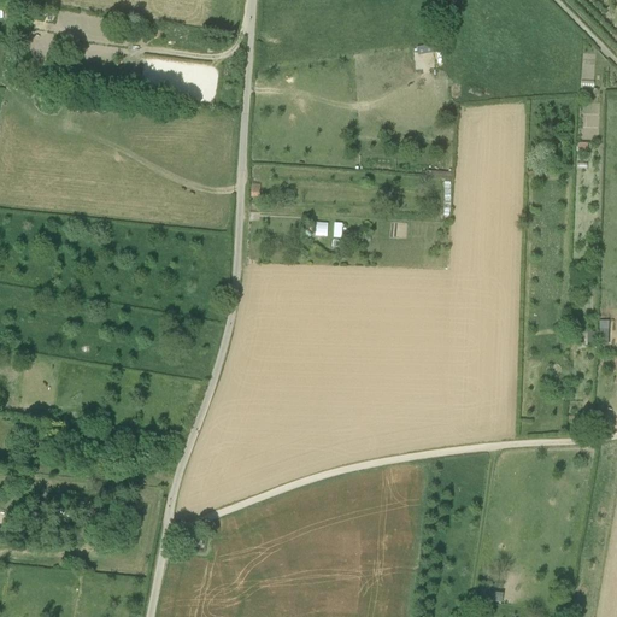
[(432,46),(416,48),(417,57),(433,54),(432,46)]
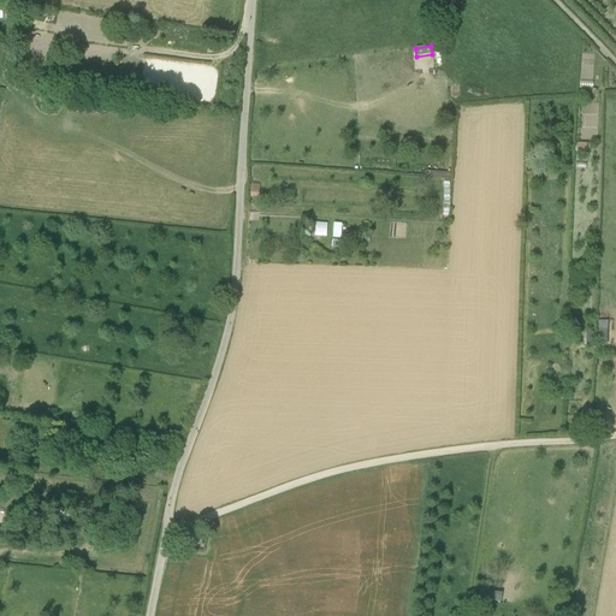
[(260,185),(250,184),(249,196),(259,197),(260,185)]
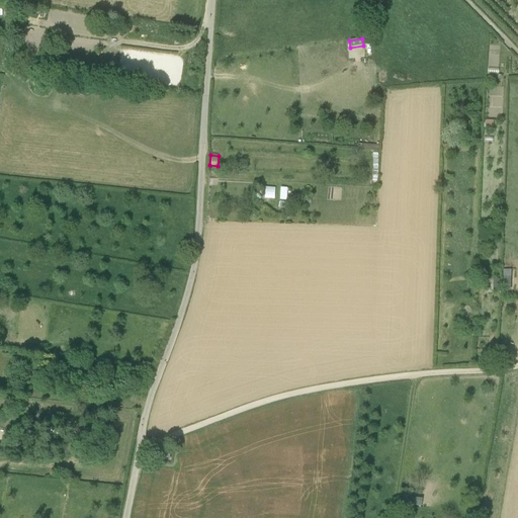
[(264,187),(263,198),(273,199),(274,188),(264,187)]
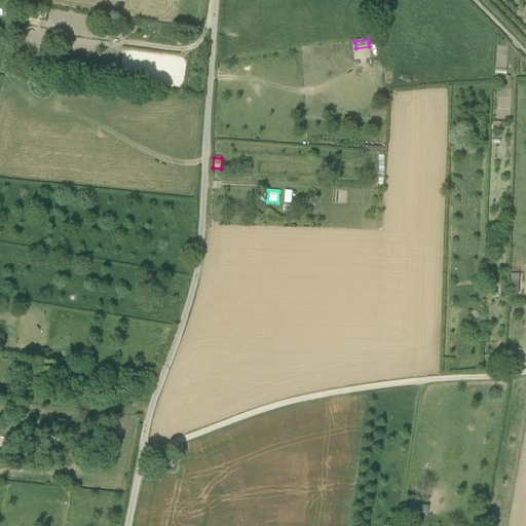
[(284,190),(284,203),(291,203),(292,191),(284,190)]
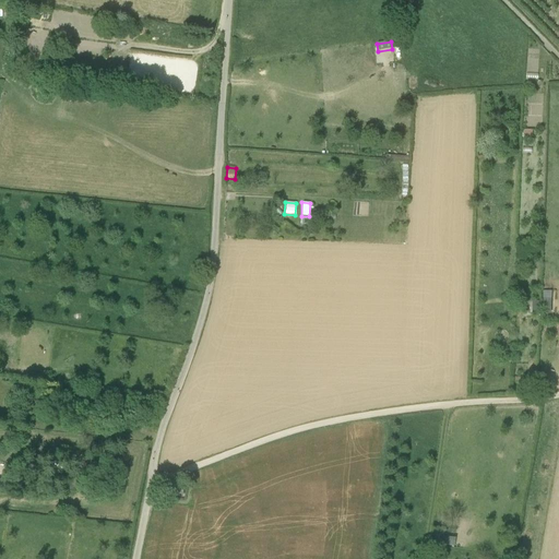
[(183,488),(173,487),(173,494),(183,496),(183,488)]
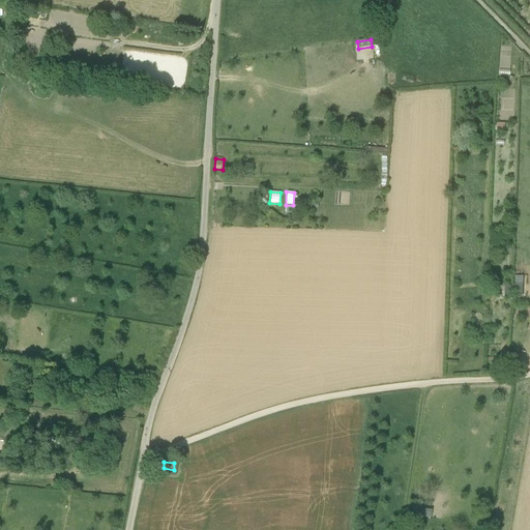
[(433,511),(418,509),(417,518),(432,519),(433,511)]
